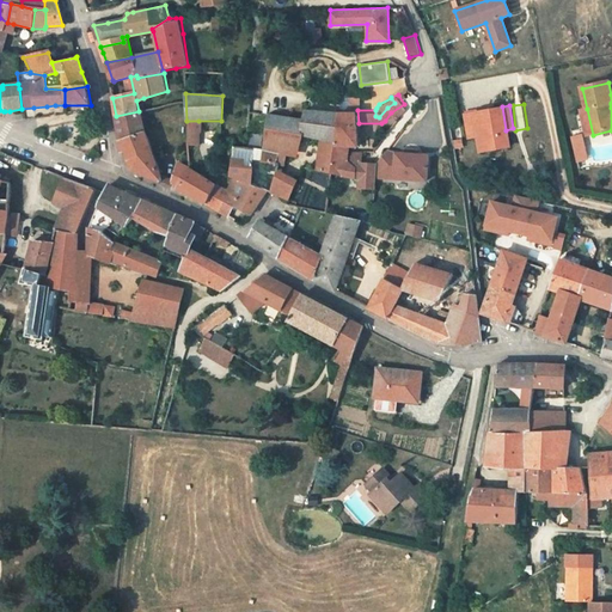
[(479,151),(509,145),(506,130),(502,106),(463,114),(467,139),(477,138),(479,151)]
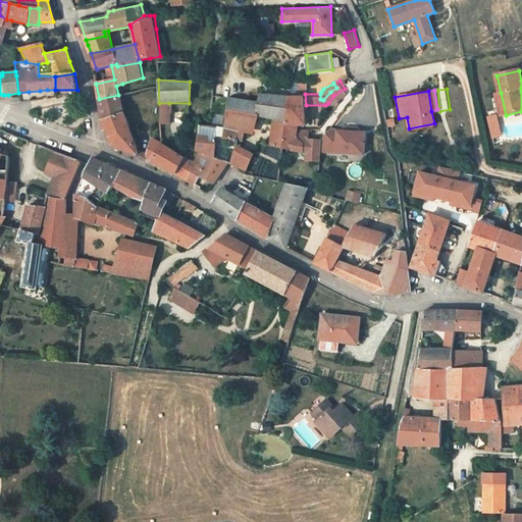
[(502,116),(506,115),(501,93),(497,95),(502,116)]
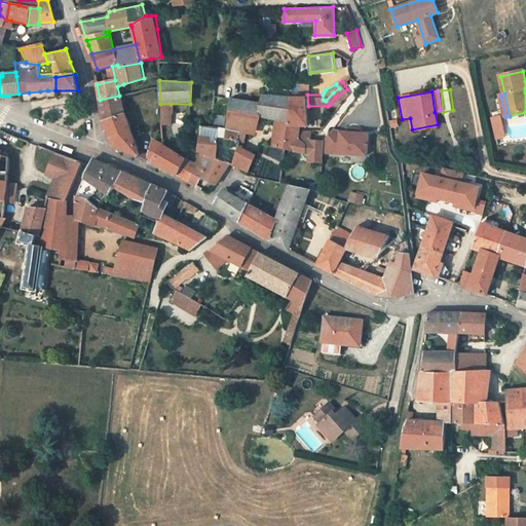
[(260,103),(230,99),(227,127),(225,139),(239,141),(245,141),(247,128),(256,129),(260,114),(272,119),(286,124),(290,96),(282,96),(261,95),(260,103)]
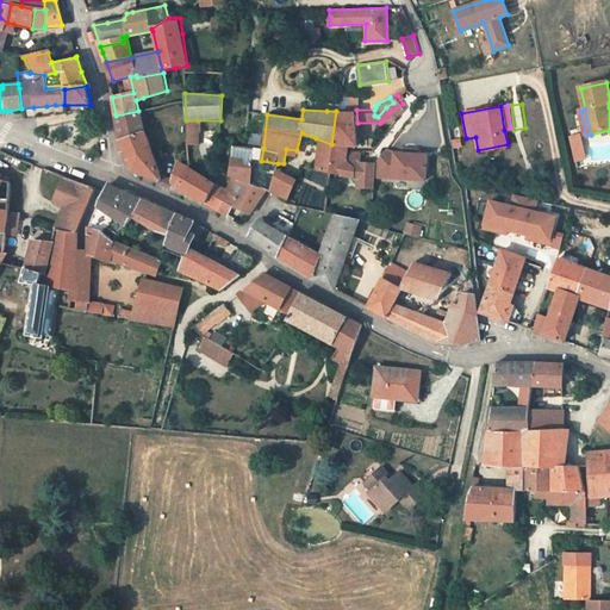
[(329,170),(337,173),(342,173),(360,174),(360,184),(373,184),(374,172),(374,161),(359,161),(359,150),(348,150),(348,143),(355,143),(354,128),(358,128),(358,123),(356,110),(336,111),(331,144),(329,170)]
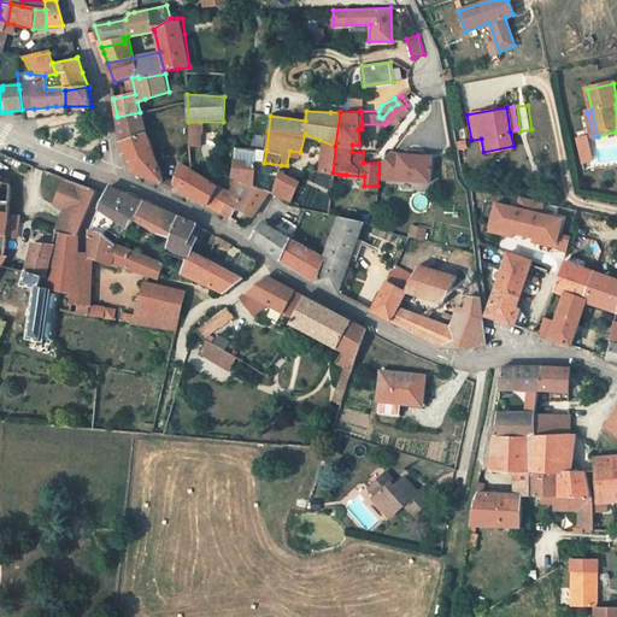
[(119,129),(121,141),(146,131),(140,112),(117,117),(119,129)]
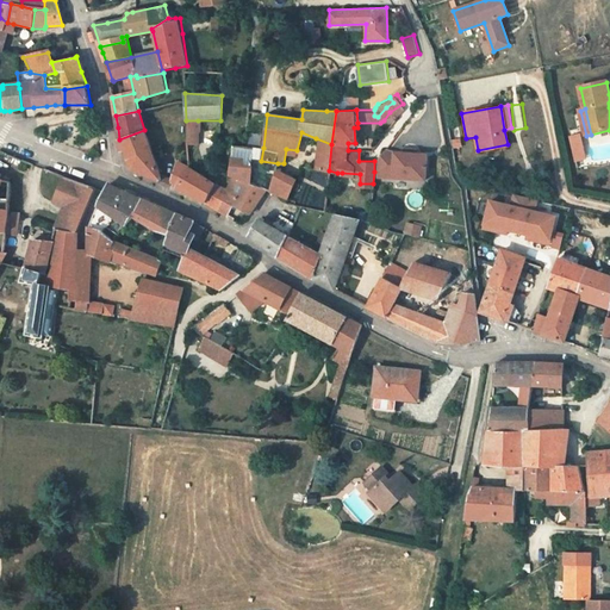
[(263,148),(267,114),(249,113),(249,122),(247,147),(255,148),(263,148)]
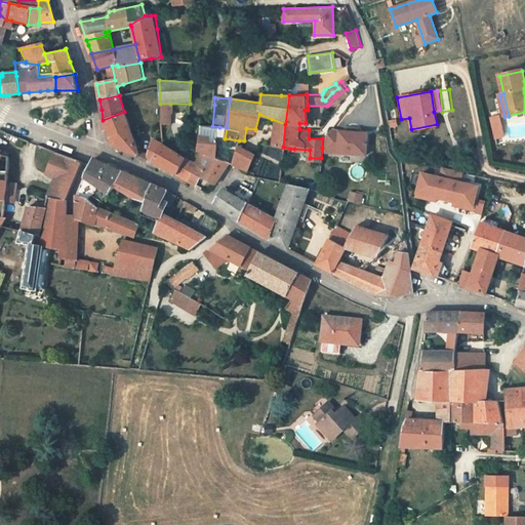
[(161,124),(170,124),(170,104),(160,104),(161,124)]
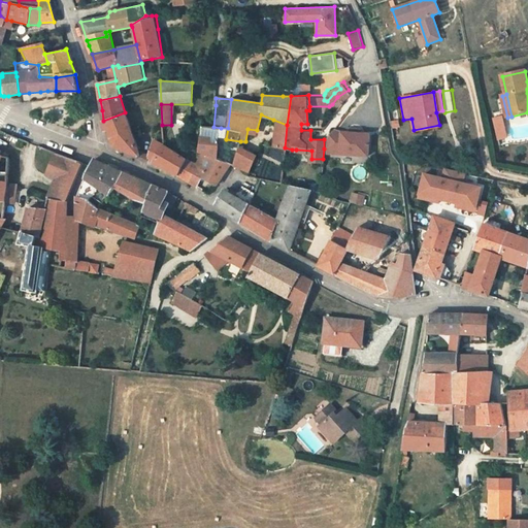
[(140,157),(125,112),(103,121),(105,130),(108,130),(109,132),(111,139),(114,145),(116,146),(117,147),(140,157)]
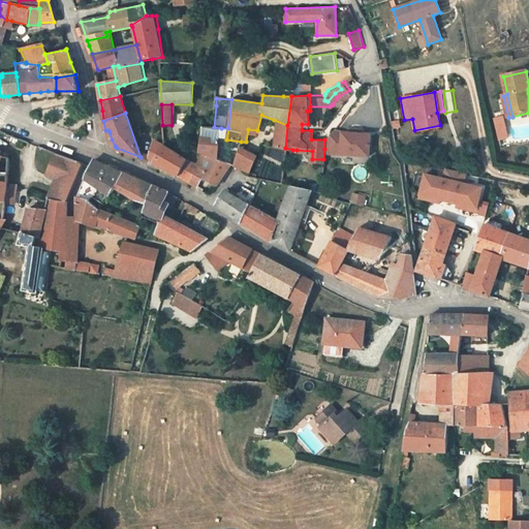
[(505,117),(495,119),(499,142),(509,139),(505,117)]
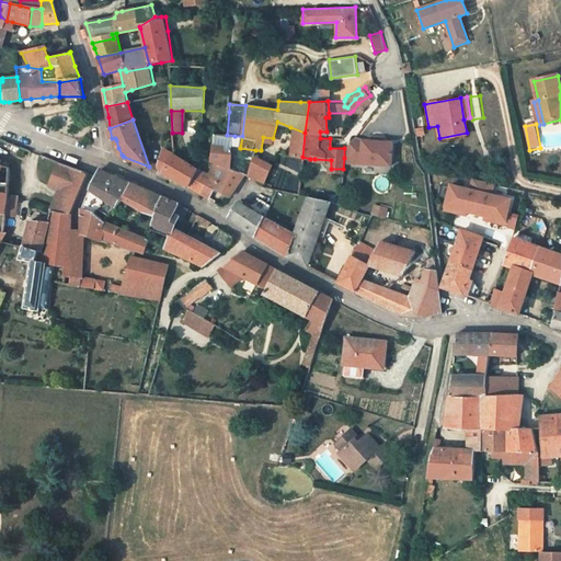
[(305,133),(290,127),(288,153),(302,157),(305,133)]
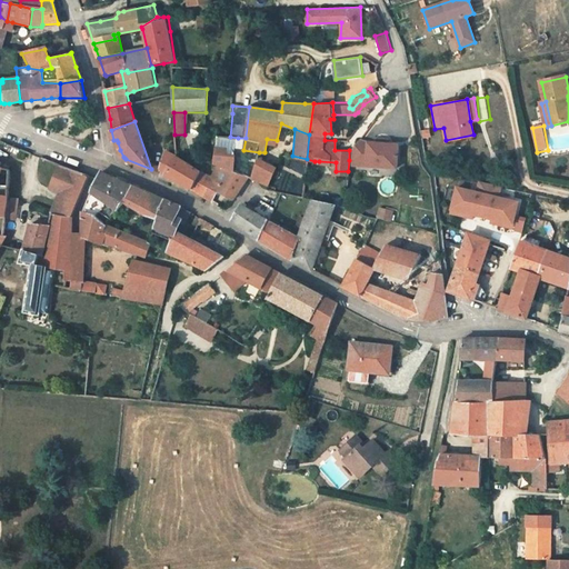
[(218,166),(233,171),(238,138),(230,137),(218,136),(217,136),(215,163),(218,166)]
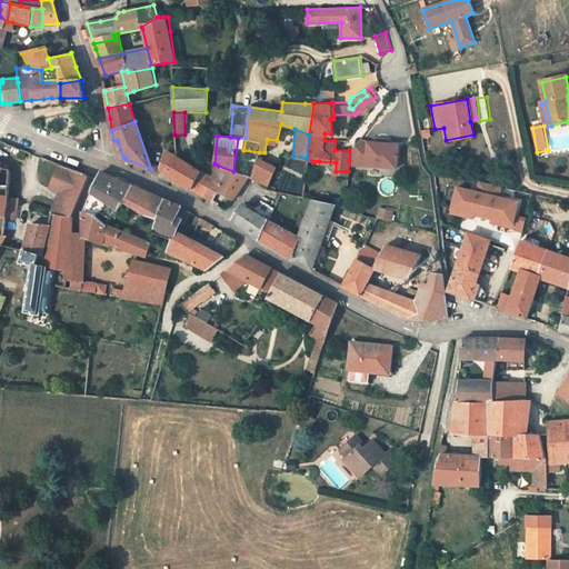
[(248,177),(252,179),(258,159),(259,152),(243,150),(246,138),(238,138),(233,171),(248,177)]
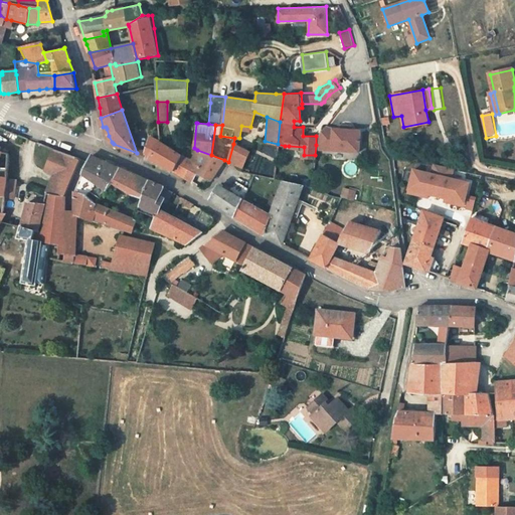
[(332,128),(324,125),(316,136),(316,145),(331,146),(331,148),(341,149),(341,148),(348,148),(348,149),(358,150),(359,129),(332,128)]
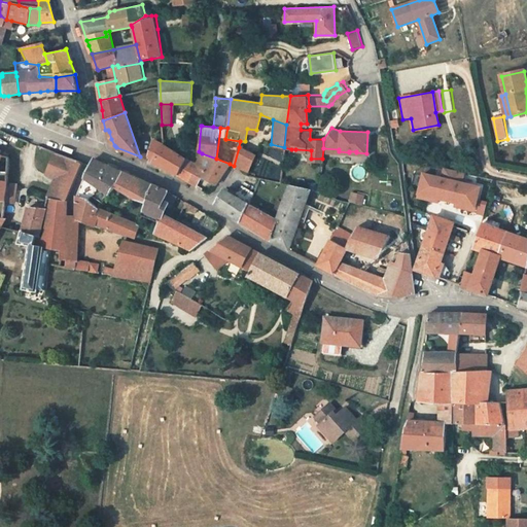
[(163,144),(152,140),(147,160),(157,166),(179,176),(185,160),(163,144)]
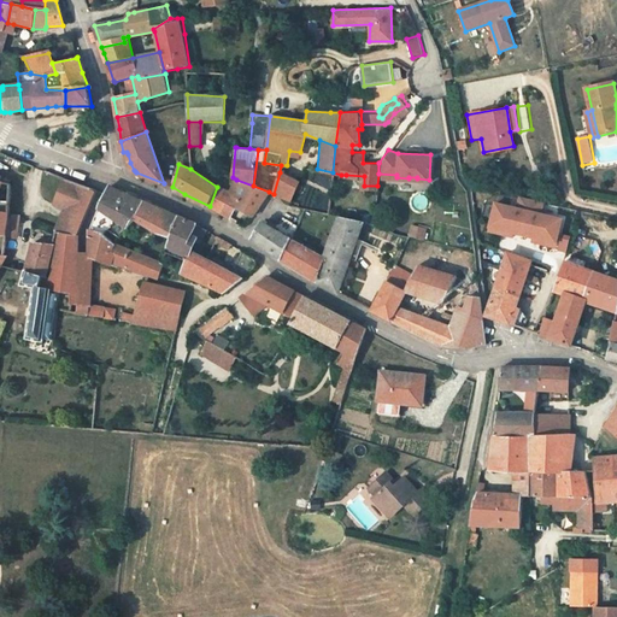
[(274,194),(282,197),(291,200),(299,181),(280,172),(274,194)]
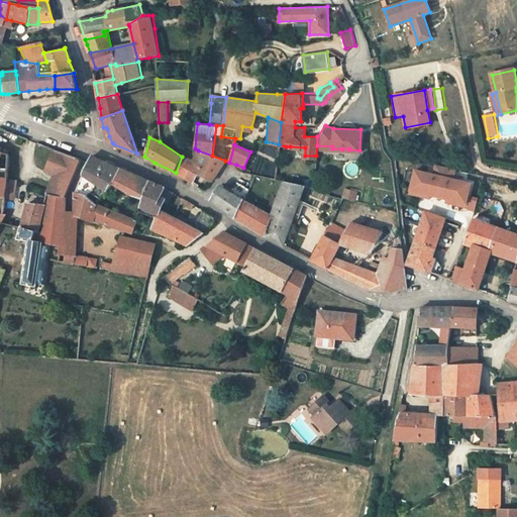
[(49,194),(66,198),(82,160),(56,149),(45,172),(57,177),(48,194),(49,194)]
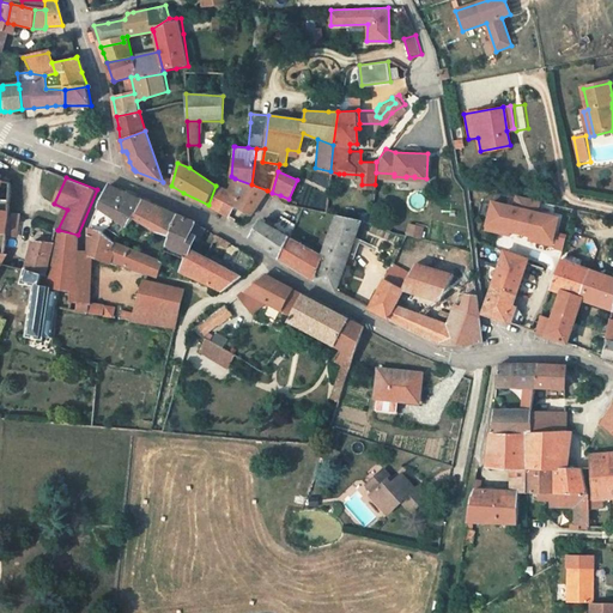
[(228,192),(216,186),(208,205),(222,213),(229,217),(236,206),(252,213),(267,190),(252,184),(235,178),(228,192)]
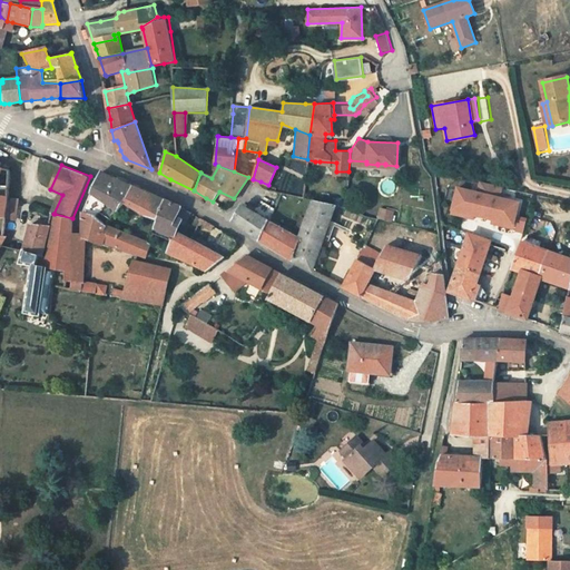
[(124,205),(131,185),(101,173),(98,179),(84,214),(96,218),(106,205),(118,215),(124,205)]
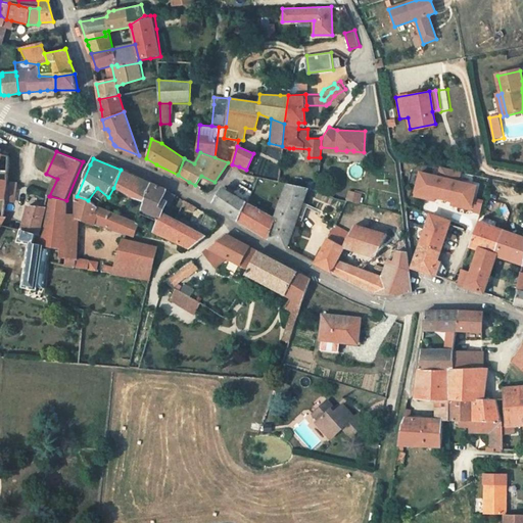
[(462,172),(440,167),(438,177),(420,173),(415,193),(430,196),(457,203),(472,206),(477,186),(459,182),(462,172)]
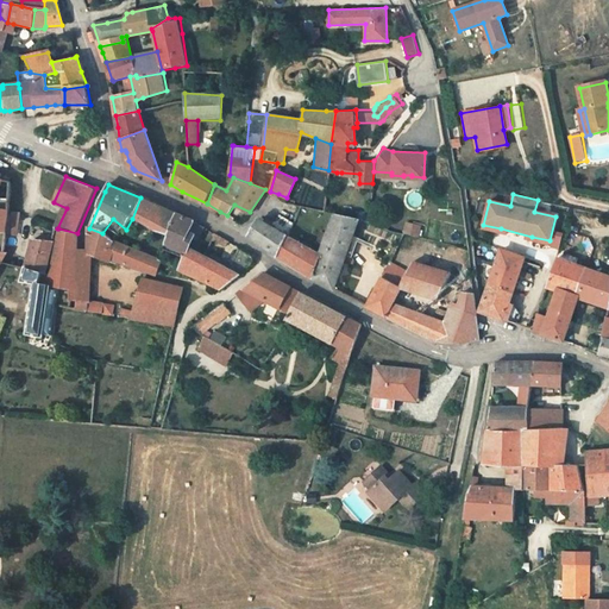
[(140,198),(132,219),(156,233),(157,232),(169,234),(177,213),(140,198)]
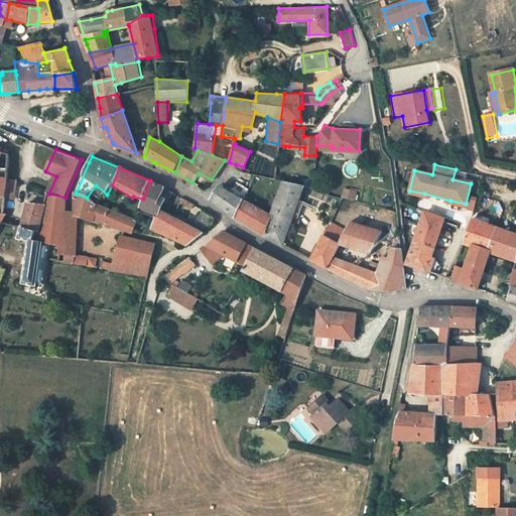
[(14,199),(16,180),(7,179),(5,197),(5,198),(14,199)]
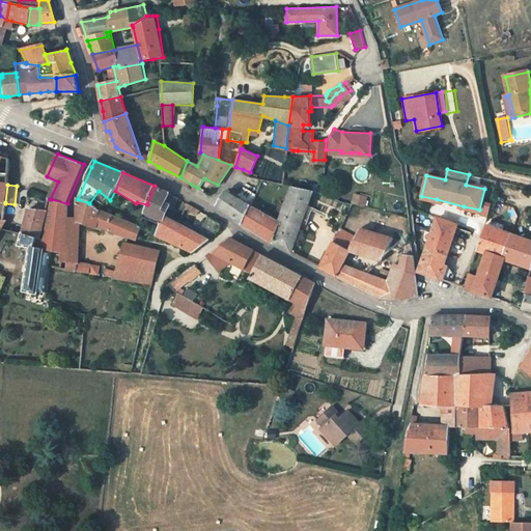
[(160,224),(156,234),(169,241),(177,223),(164,216),(169,204),(173,206),(176,197),(166,191),(155,186),(147,204),(144,212),(162,219),(160,224)]
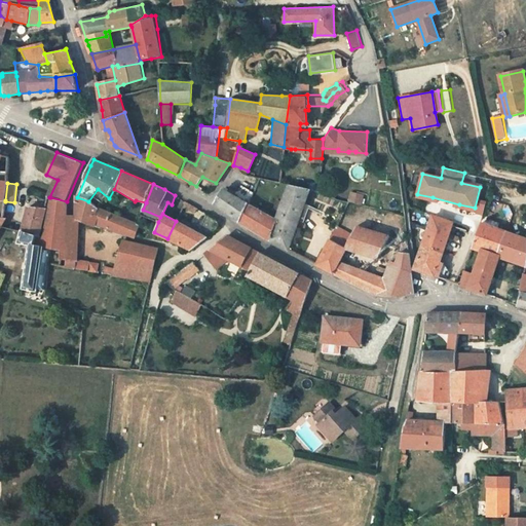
[(298,223),(309,187),(289,184),(284,201),(279,213),(279,215),(298,223)]
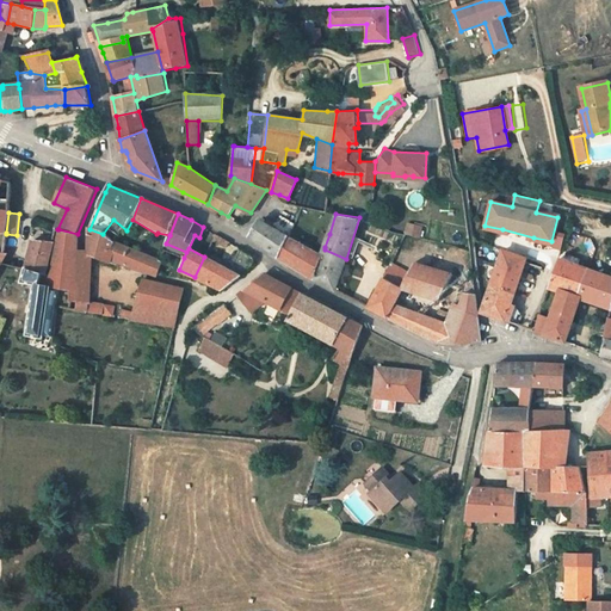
[(276,254),(281,258),(287,245),(289,238),(260,221),(259,223),(252,236),(276,254)]
